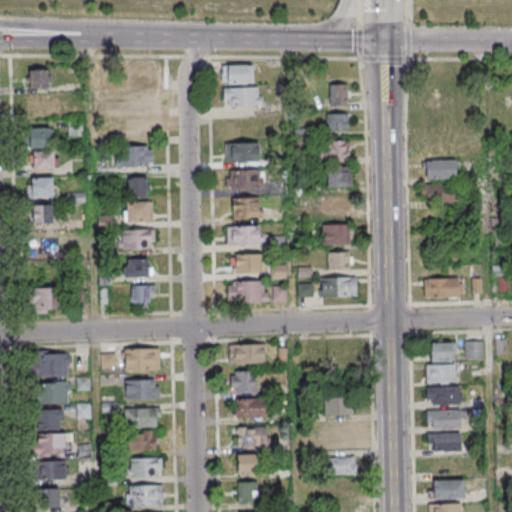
[(147,82),(147,65),(124,65),(124,82),(147,82)]
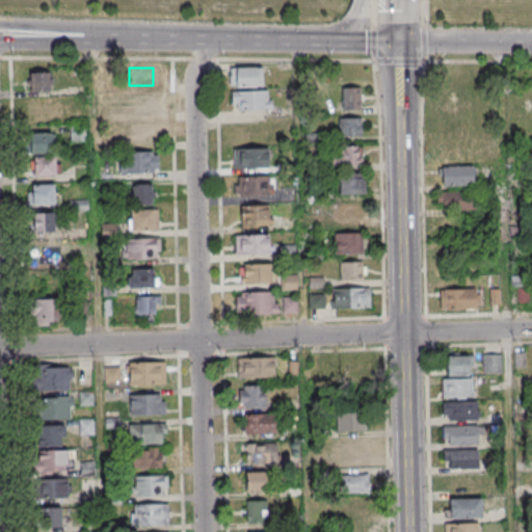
[(261,68),(232,68),(232,86),(261,86),(261,68)]
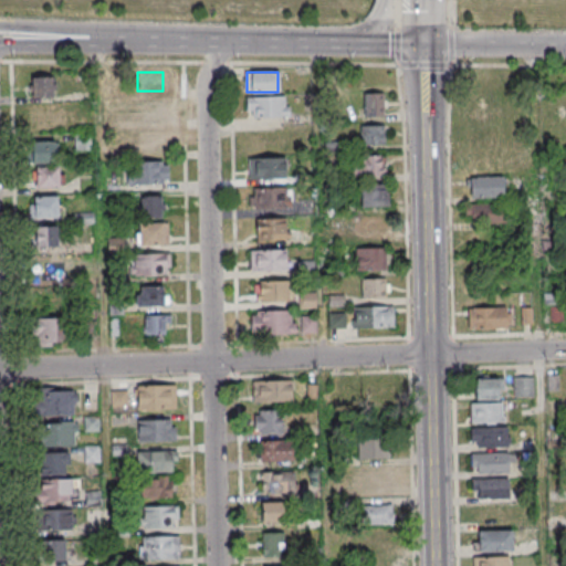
[(31,97),(55,97),(55,76),(31,76),(31,97)]
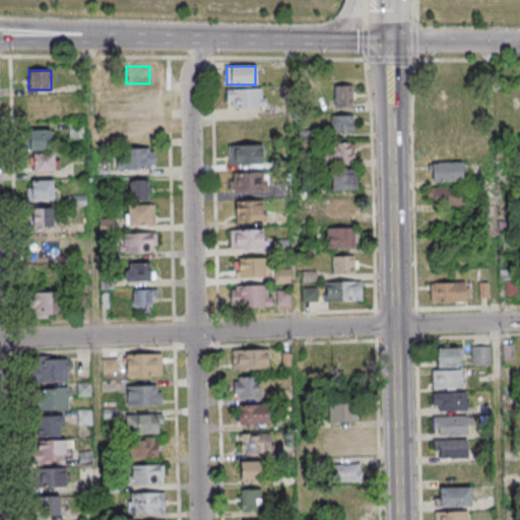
[(352,84),(335,84),(335,108),(352,108),(352,84)]
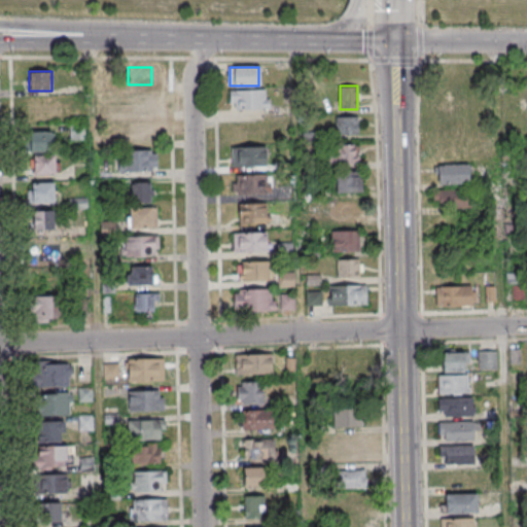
[(269,90),(230,90),(230,108),(269,108),(269,90)]
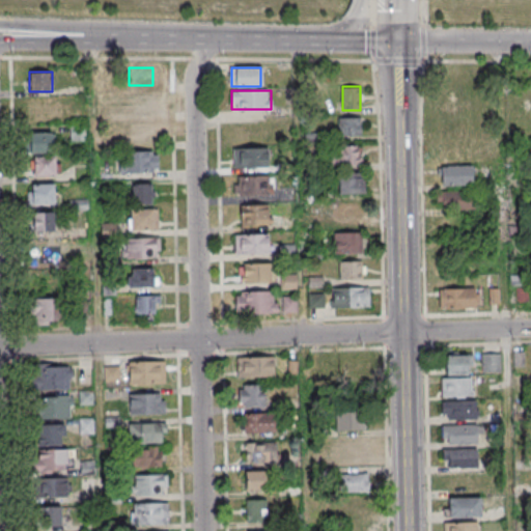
[(61,98),(26,98),(26,118),(61,118),(61,98)]
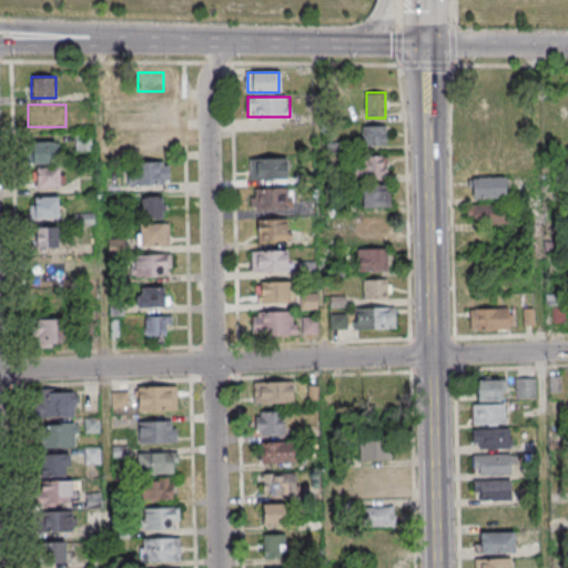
[(138,104),(138,123),(163,123),(163,104),(138,104)]
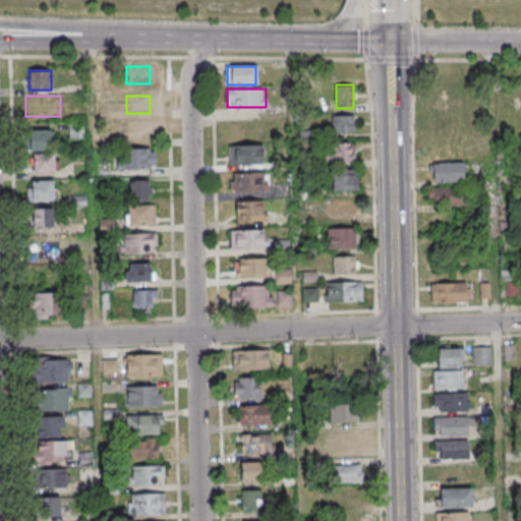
[(354,133),(354,115),(333,115),(333,133),(354,133)]
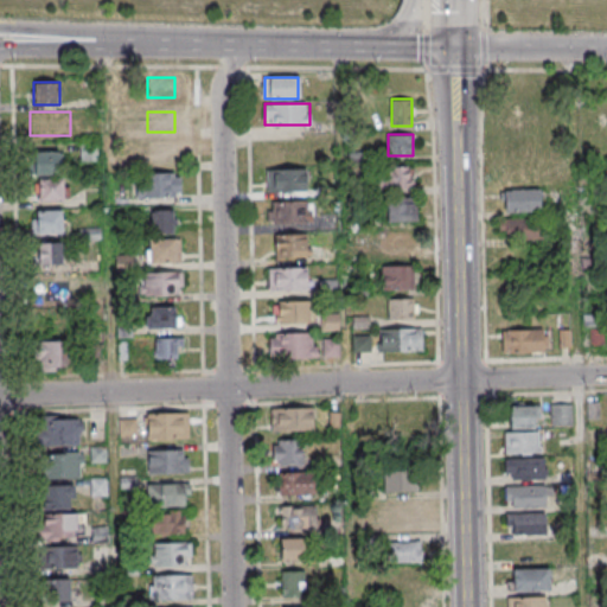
[(173,163),(173,142),(148,142),(148,163),(173,163)]
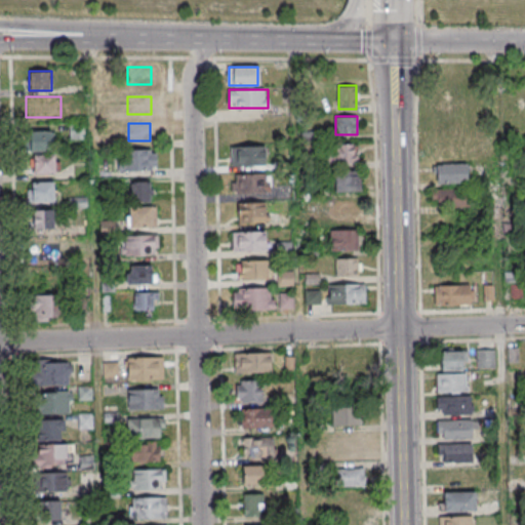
[(51,130),(25,130),(25,151),(51,151),(51,130)]
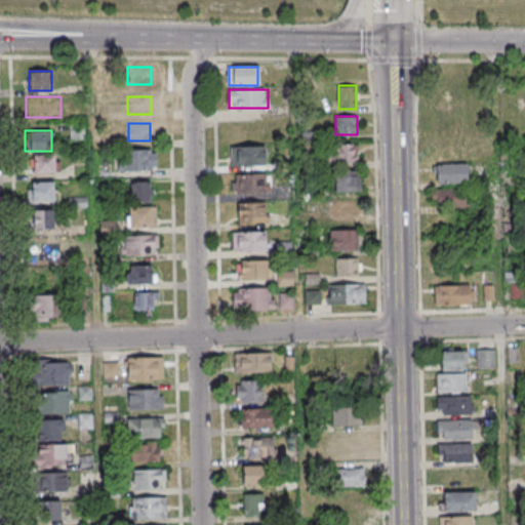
[(325,163),(358,163),(358,145),(325,145),(325,163)]
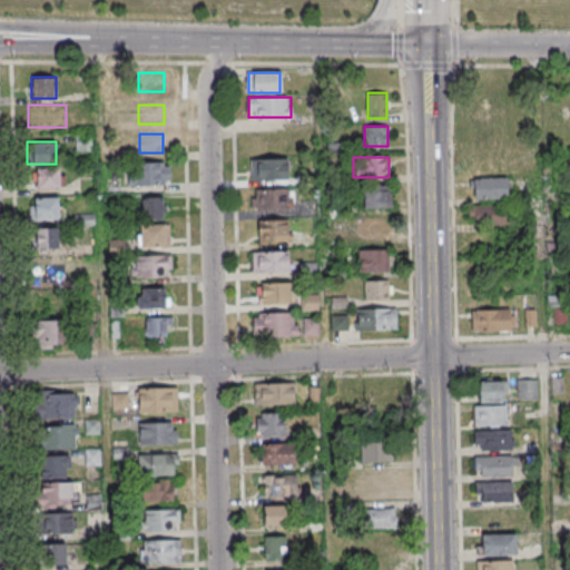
[(251,179),(287,179),(287,158),(251,158),(251,179)]
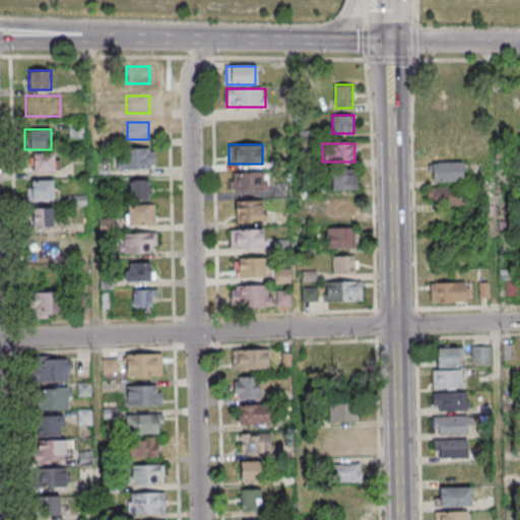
[(116,170),(154,170),(154,148),(116,148),(116,170)]
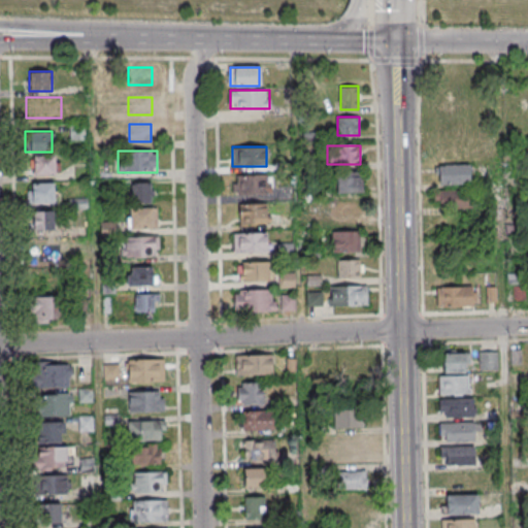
[(56,156),(28,156),(28,175),(56,175),(56,156)]
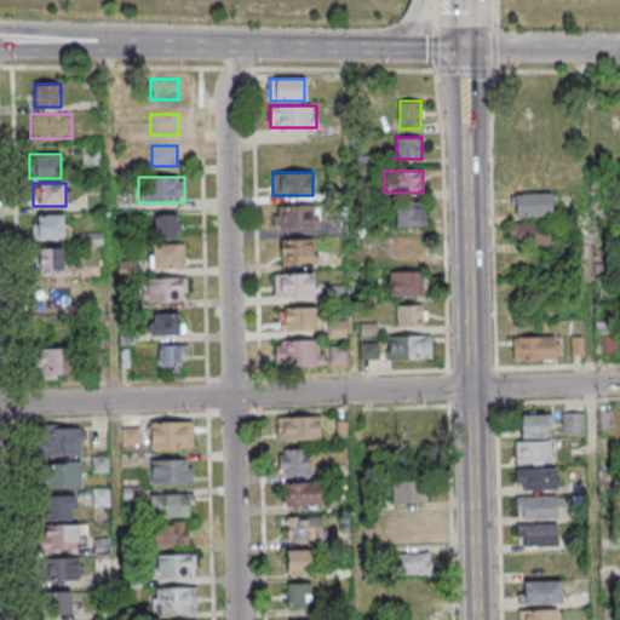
[(512,217),(552,217),(552,193),(512,193),(512,217)]
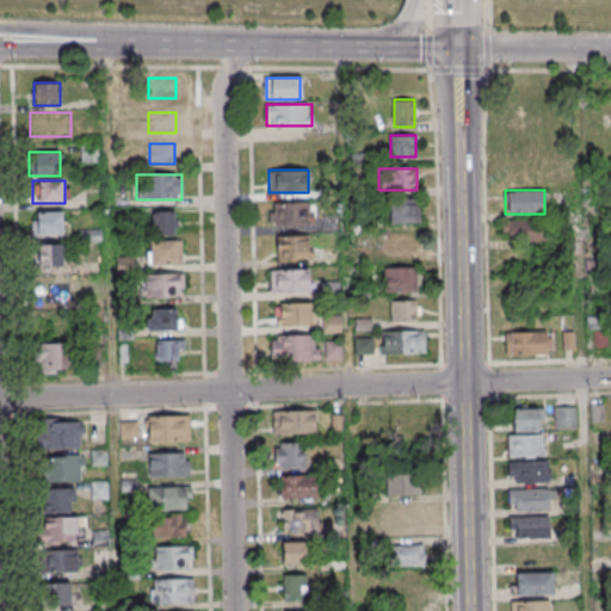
[(388,222),(419,222),(419,201),(388,201),(388,222)]
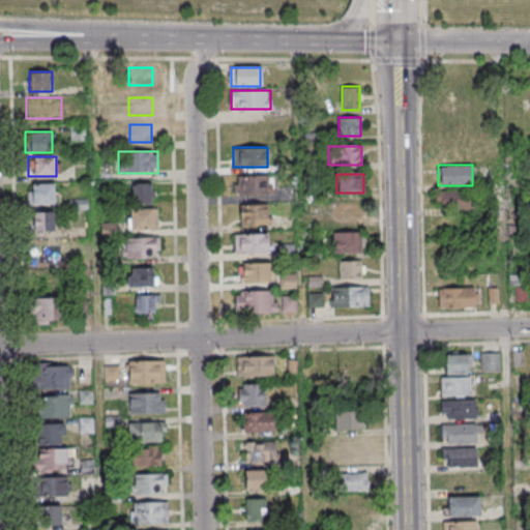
[(234,194),(270,194),(270,175),(234,175),(234,194)]
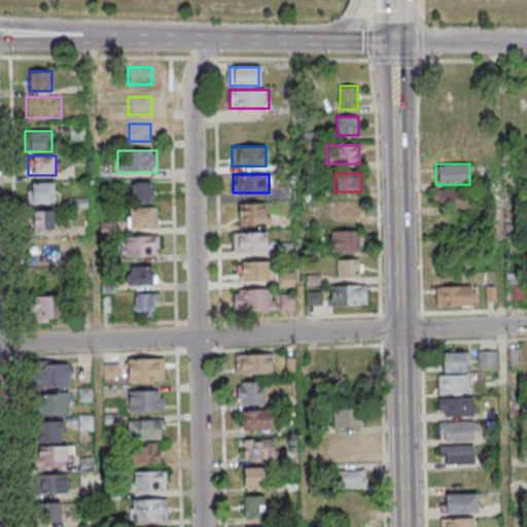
[(131,203),(150,203),(150,182),(131,182),(131,203)]
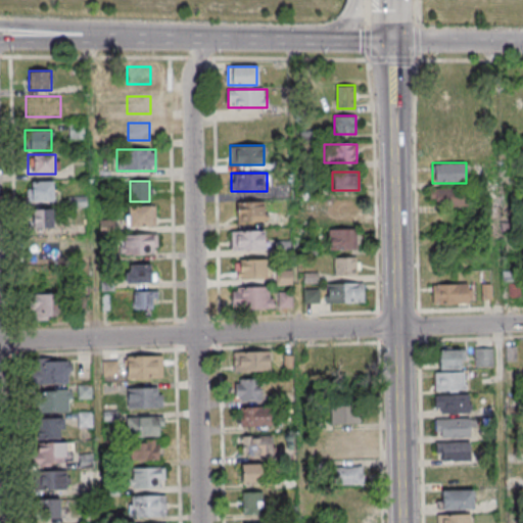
[(54,201),(54,182),(29,182),(29,201),(54,201)]
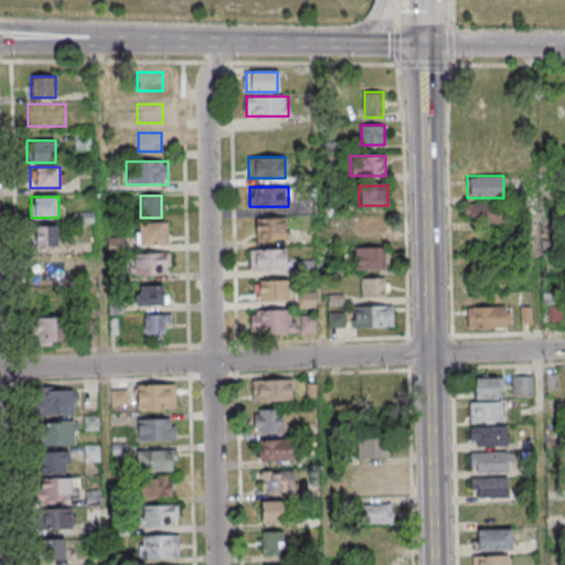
[(500,203),(465,203),(465,222),(500,222),(500,203)]
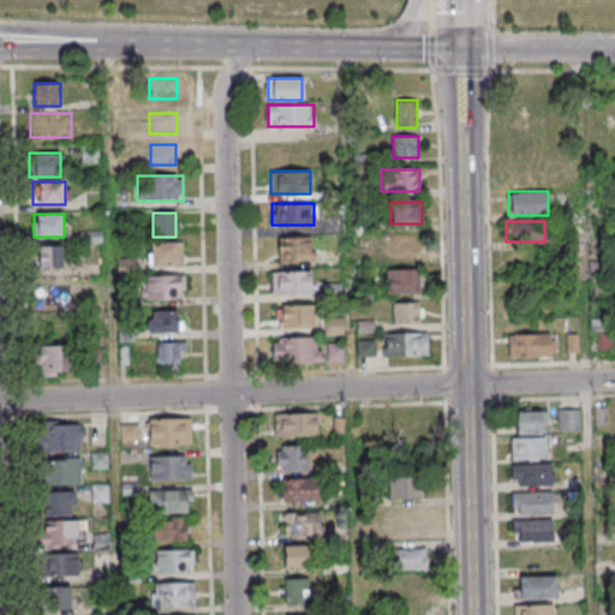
[(419,233),(383,233),(383,255),(419,255),(419,233)]
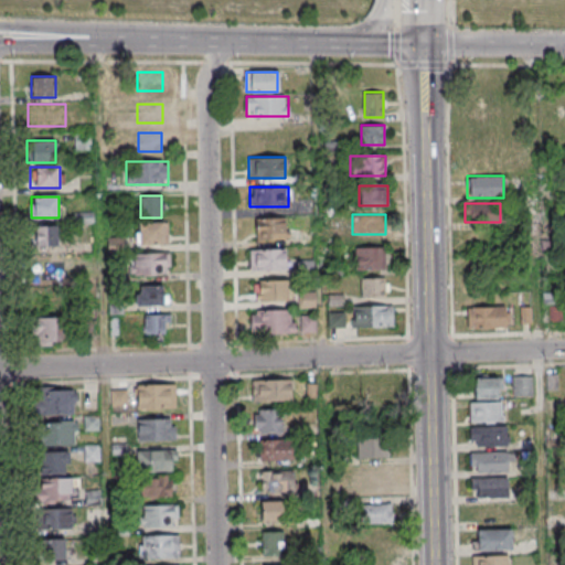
[(288,219),(255,219),(255,238),(288,238),(288,219)]
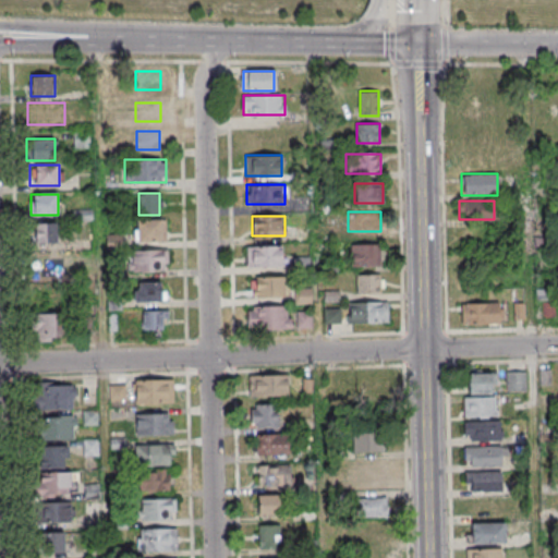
[(135,242),(162,242),(162,219),(135,219),(135,242)]
